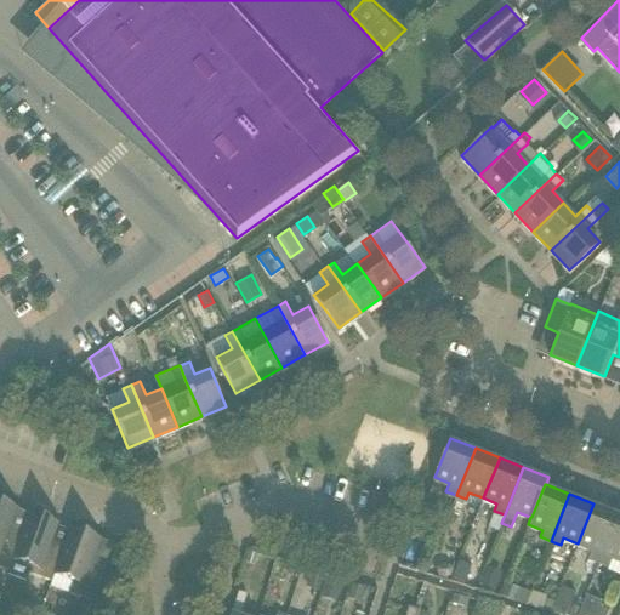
[(0,563),(10,568),(13,556),(23,528),(10,523),(17,505),(0,499),(0,563)]
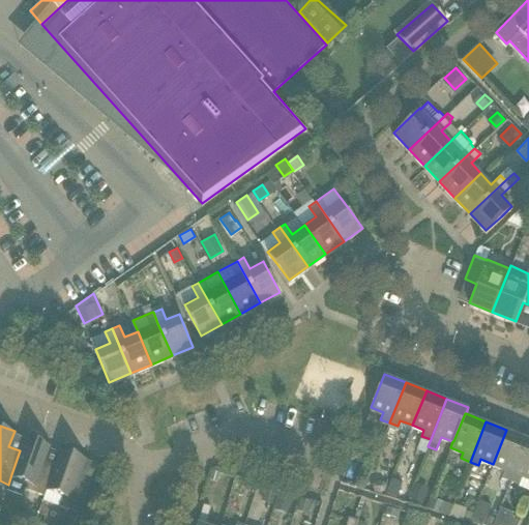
[(502,474),(511,477),(527,438),(506,430),(493,464),(504,469),(502,474)]
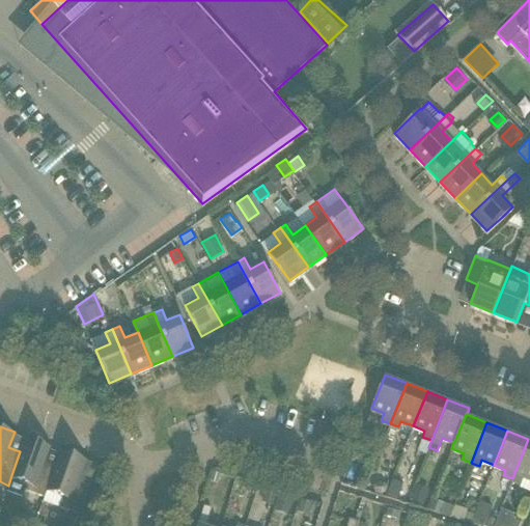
[(45,494),(47,489),(55,465),(44,461),(50,445),(26,436),(20,451),(11,475),(27,481),(25,487),(45,494)]
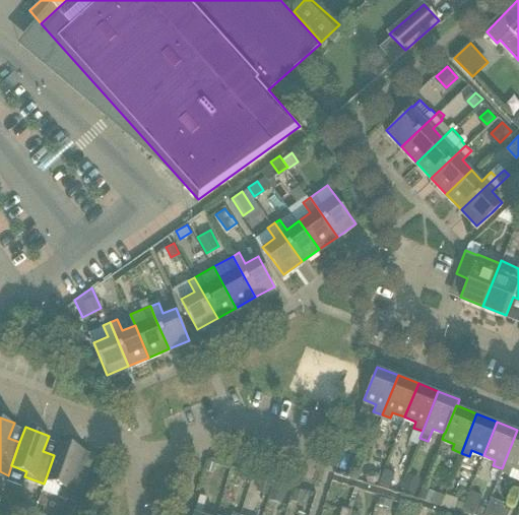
[(414,428),(411,437),(418,440),(419,438),(423,431),(414,428)]
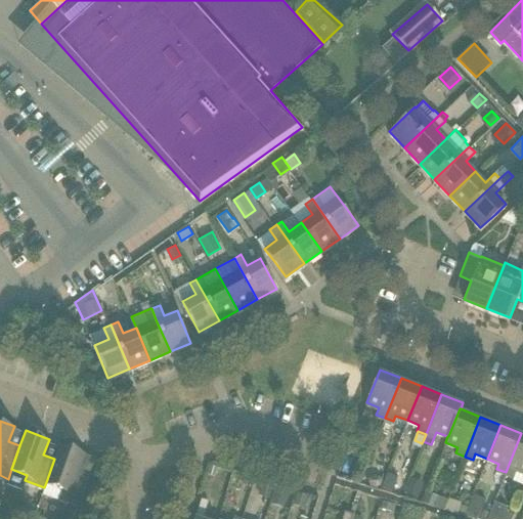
[(522,433),(521,433),(506,472),(514,476),(516,470),(522,473),(522,433)]
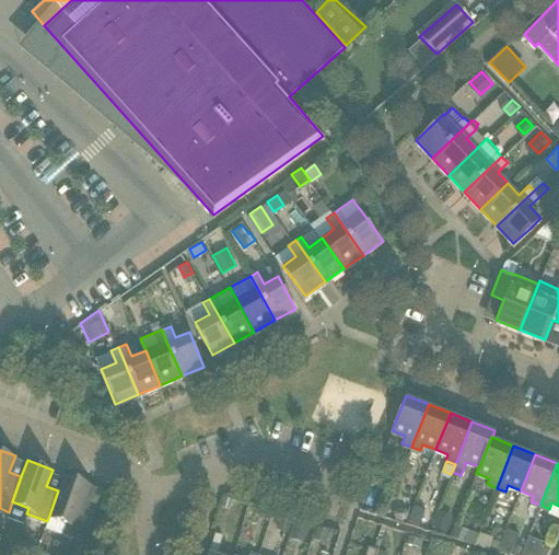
[(62,532),(83,540),(96,504),(84,499),(90,483),(65,474),(58,490),(49,516),(66,521),(62,532)]
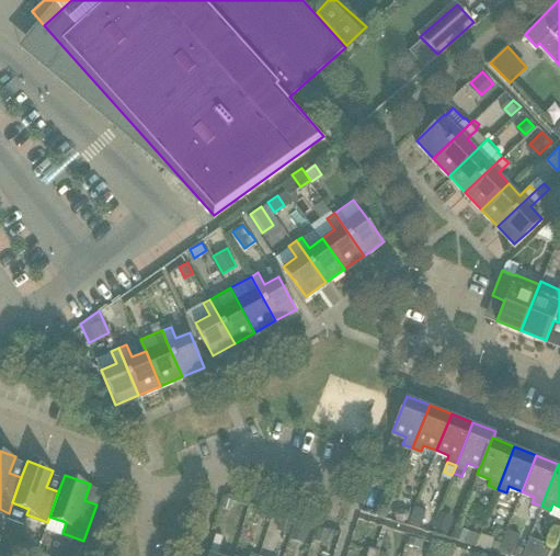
[(229,508),(232,499),(225,497),(223,507),(229,508)]
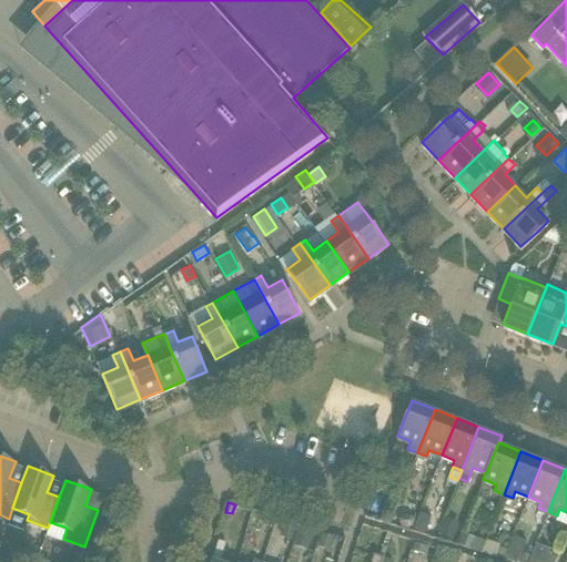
[(422,509),(415,525),(425,529),(432,512),(422,509)]
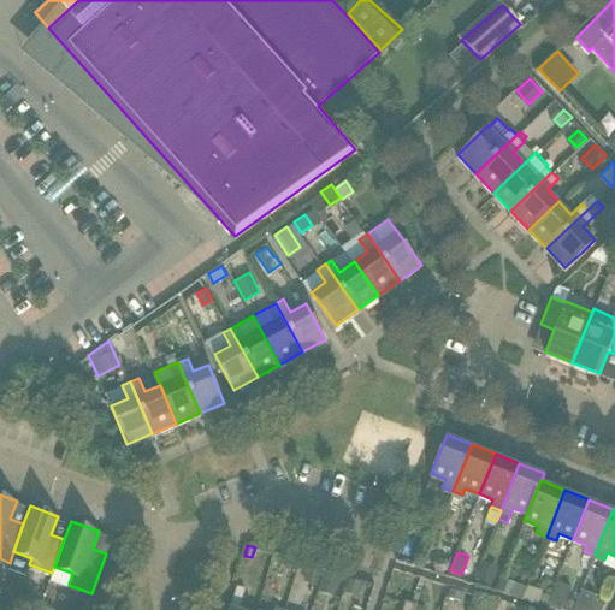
[(435,557),(433,562),(436,568),(443,569),(448,567),(450,561),(448,556),(441,554),(435,557)]
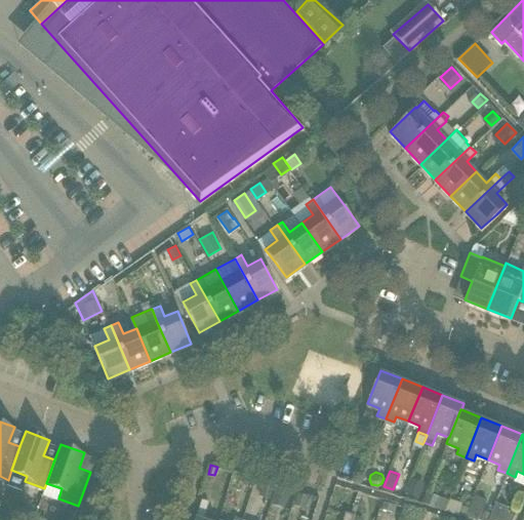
[(411,480),(407,490),(418,494),(422,484),(411,480)]
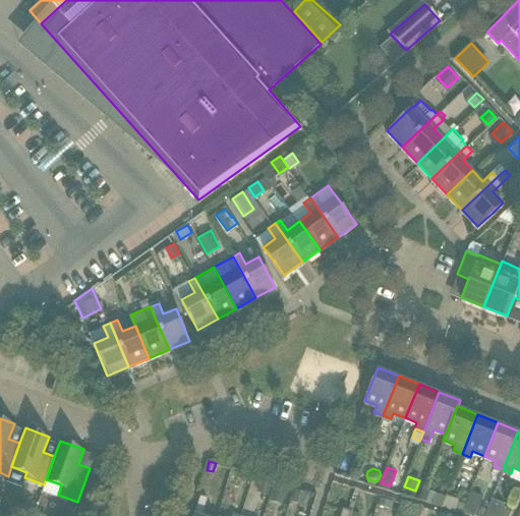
[(261,477),(257,490),(268,492),(271,480),(261,477)]
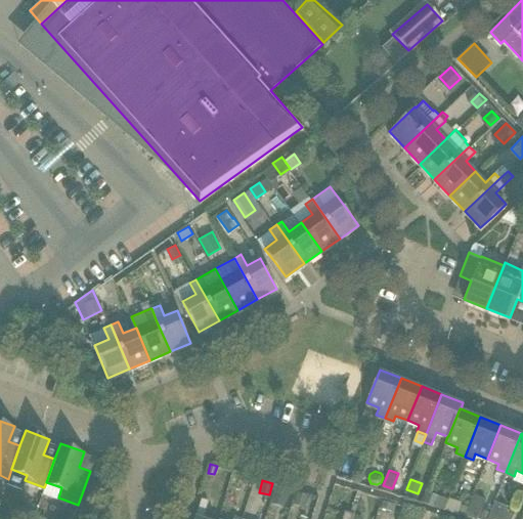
[(276,484),(271,501),(282,505),(289,488),(276,484)]
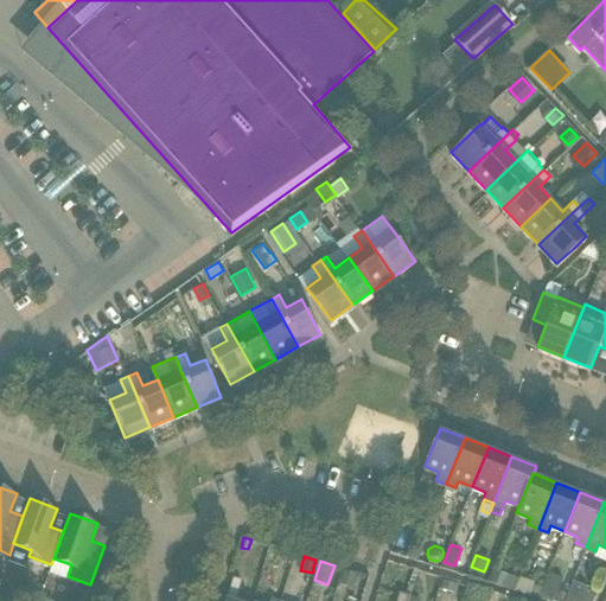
[(515,587),(518,576),(492,567),(489,579),(514,588),(515,587)]
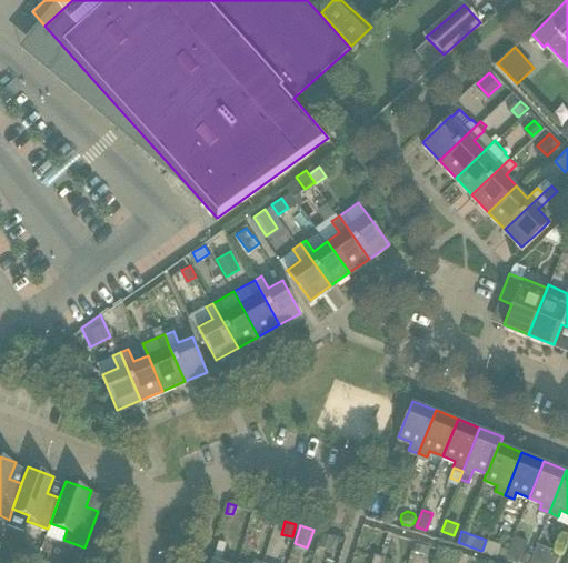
[(319,543),(330,546),(334,535),(322,532),(319,543)]
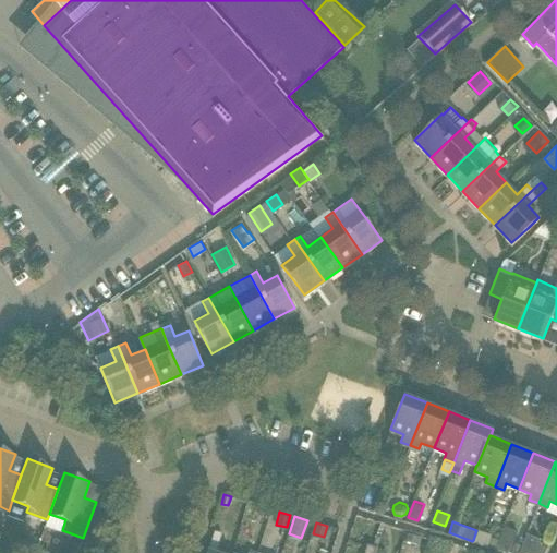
[(504,524),(498,538),(496,547),(509,551),(518,529),(504,524)]
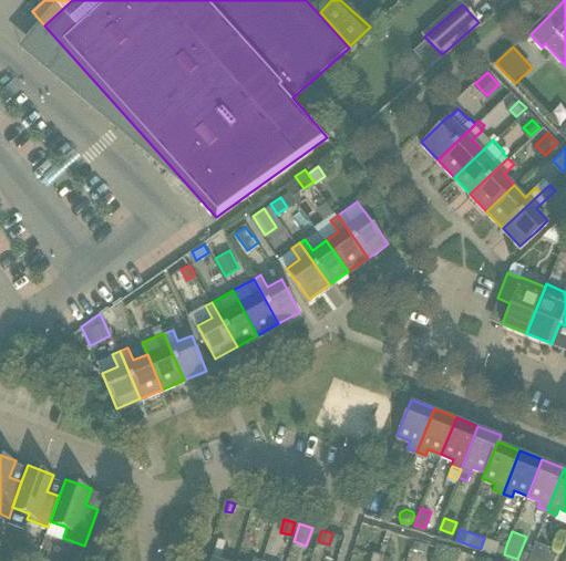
[(222,560),(219,560),(225,539),(217,537),(209,560),(222,560)]
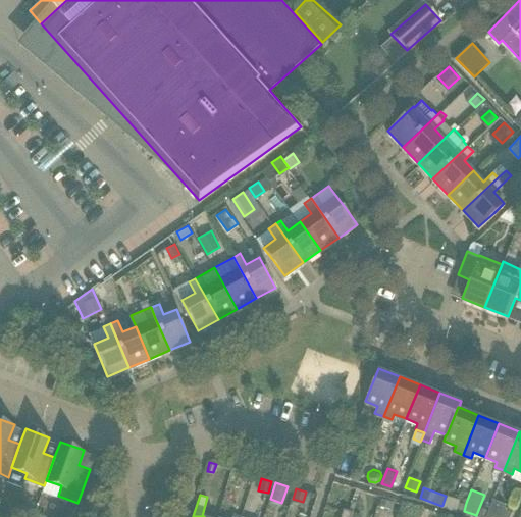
[(466,503),(446,496),(443,505),(463,512),(464,511),(466,503)]
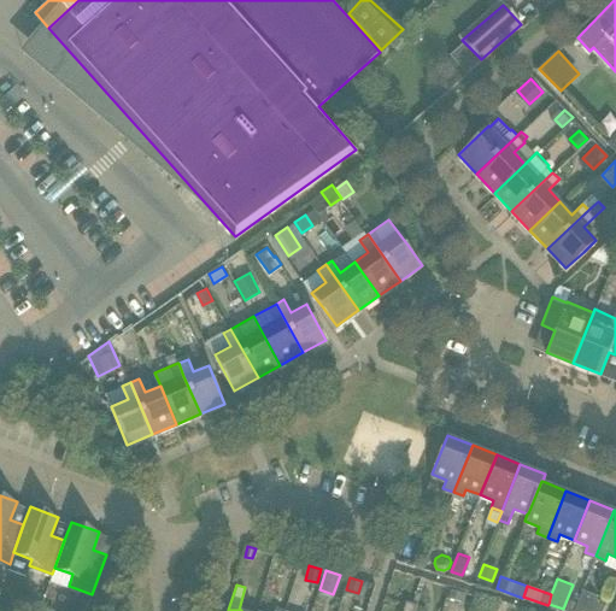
[(462,600),(464,592),(451,588),(449,595),(462,600)]
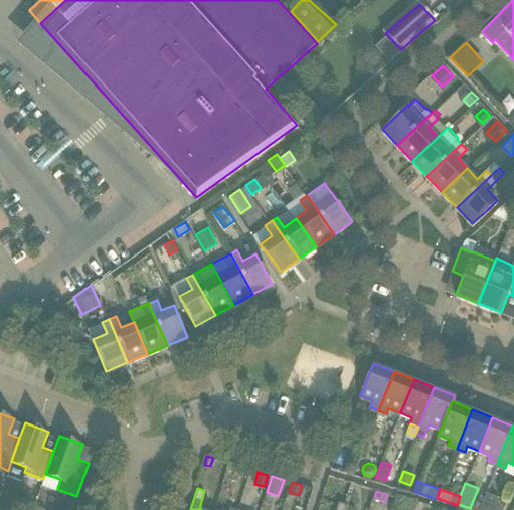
[(487,492),(479,509),(501,509),(504,504),(499,502),(496,496),(487,492)]
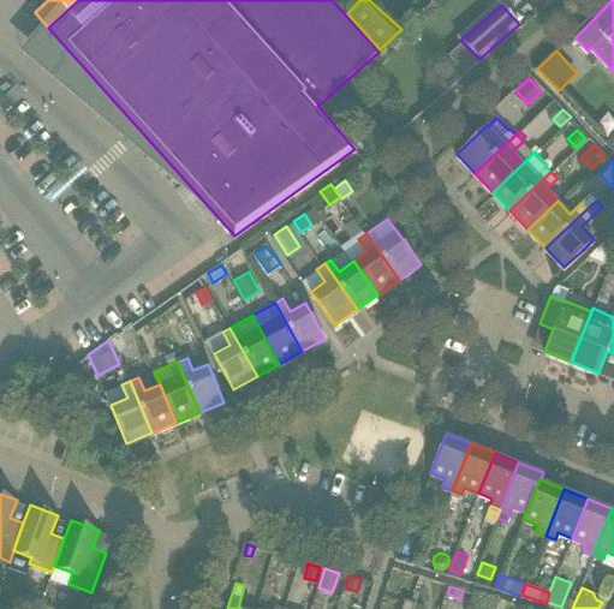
[(405,597),(400,608),(412,608),(416,601),(405,597)]
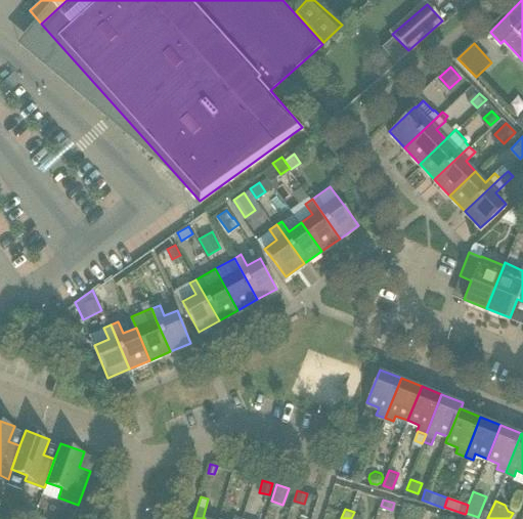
[(32,518),(35,514),(24,510),(19,518),(32,518)]
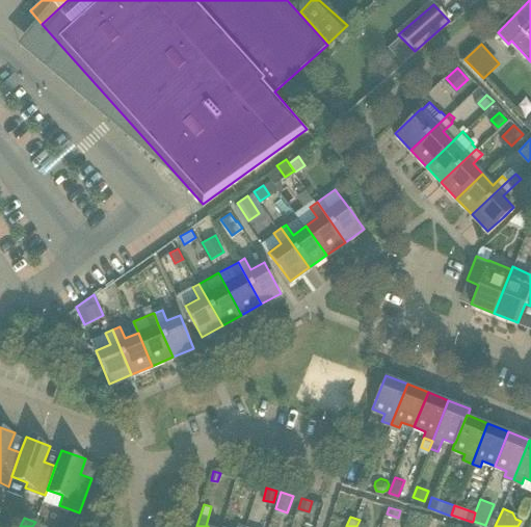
[(426,526),(429,521),(418,518),(415,526),(426,526)]
